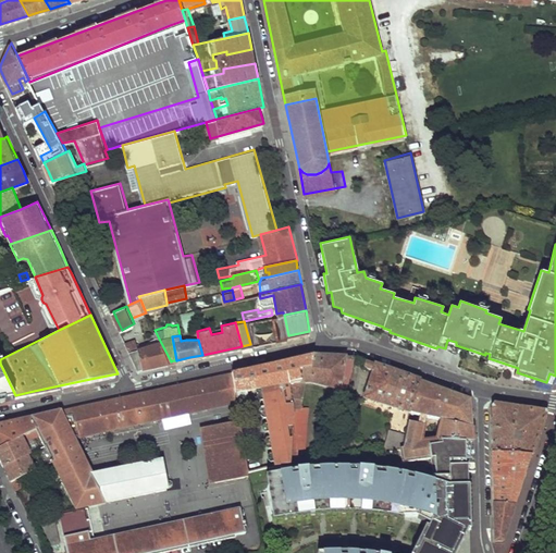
[(137,338),(127,341),(138,366),(141,367),(156,365),(171,361),(159,339),(140,345),(137,338)]
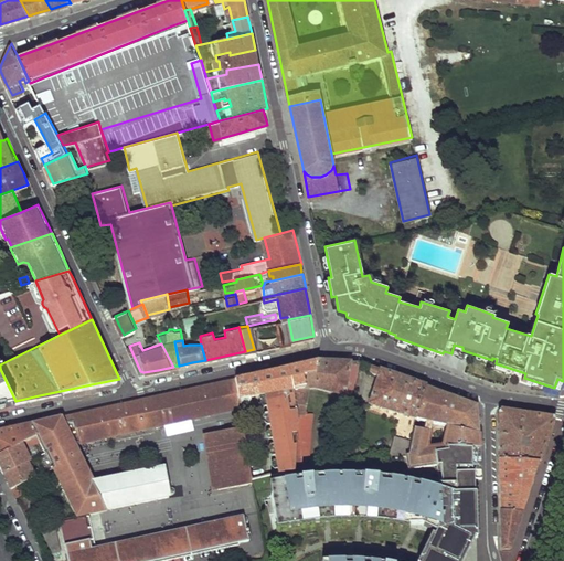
[(0,404),(16,401),(0,369),(0,364),(18,356),(12,343),(0,349),(0,404)]
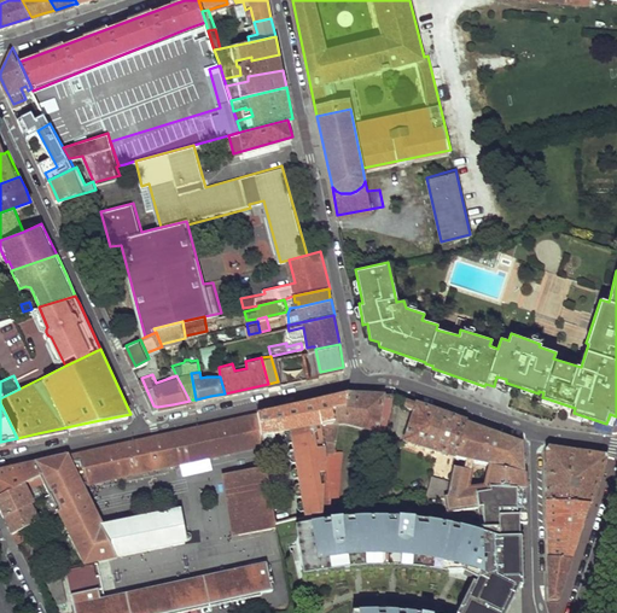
[(290,427),(306,514),(324,513),(326,449),(326,447),(326,444),(322,421),(335,419),(332,406),(347,402),(349,390),(258,410),(262,432),(290,427)]
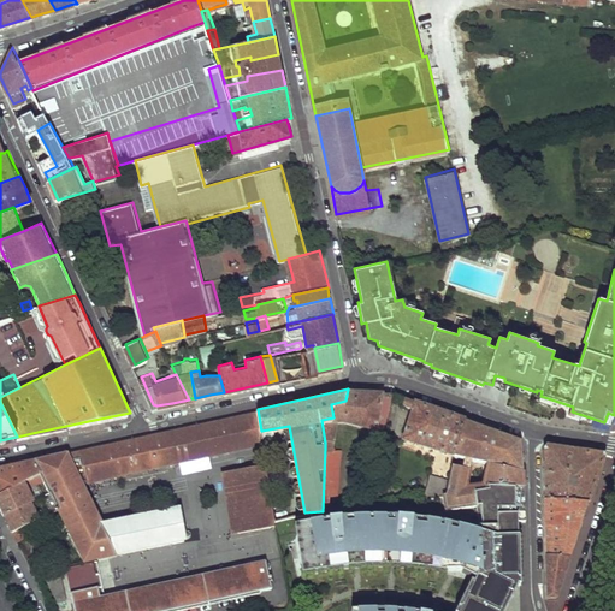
[(392,391),(348,389),(346,401),(331,404),(333,417),(321,420),(325,443),(338,443),(341,419),(349,419),(378,426),(380,416),(388,417),(392,391)]
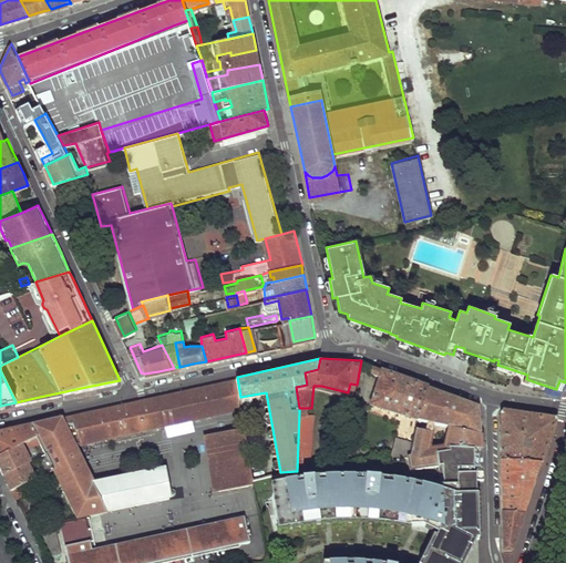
[(400,374),(372,364),(370,370),(380,375),(371,400),(417,413),(428,384),(400,374)]
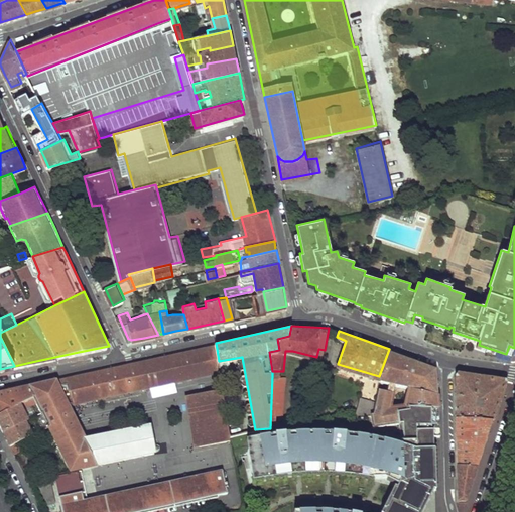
[(123,362),(29,383),(35,394),(43,410),(49,423),(71,467),(155,450),(149,423),(85,436),(70,403),(221,369),(219,361),(216,343),(123,362)]
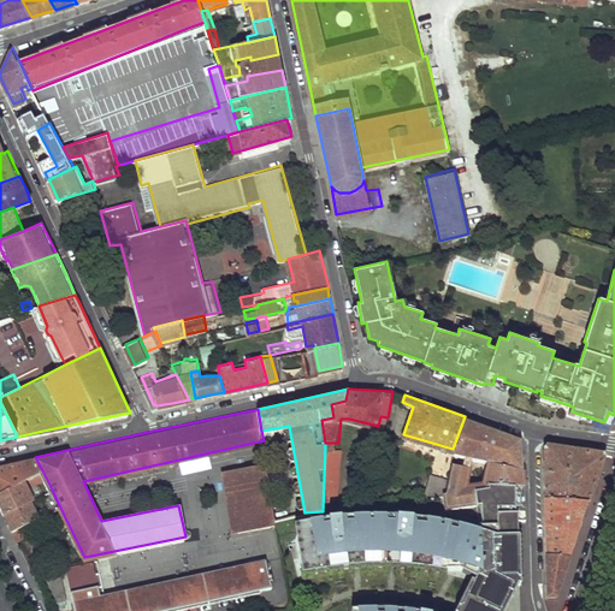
[(492,427),(465,416),(453,449),(453,451),(488,458),(524,467),(522,452),(521,437),(492,427)]
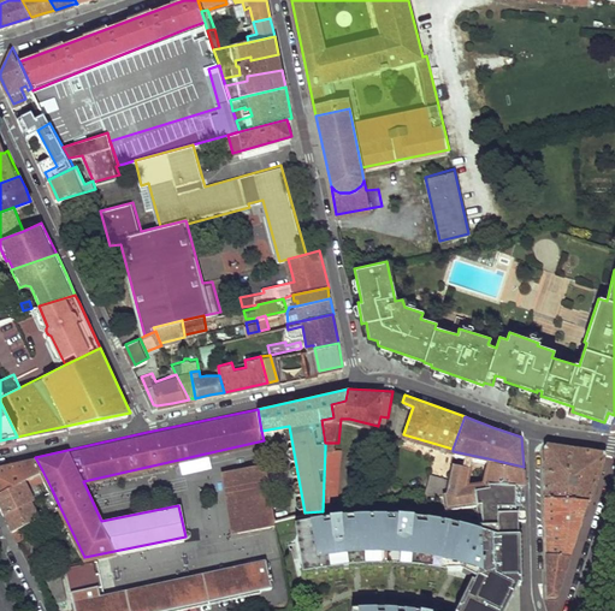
[(547,490),(547,497),(589,500),(597,475),(604,451),(547,443),(547,457),(547,474),(547,490)]
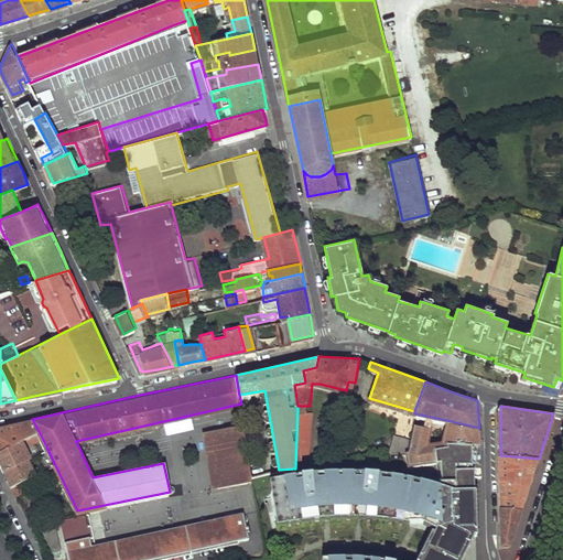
[(312,411),(298,410),(295,469),(298,467),(310,466),(312,411)]
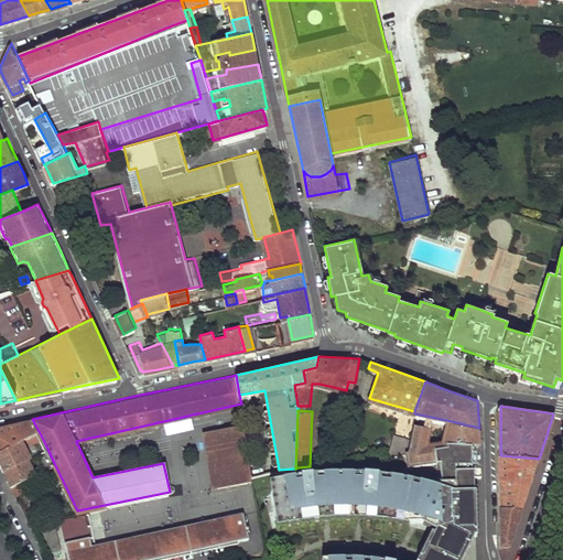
[(8,424),(0,426),(0,449),(22,439),(39,431),(32,419),(8,424)]
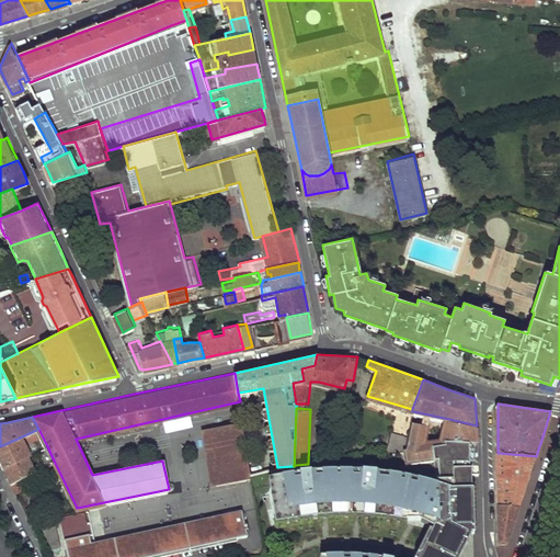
[(478,433),(477,425),(444,418),(441,436),(425,439),(427,422),(411,420),(410,434),(408,447),(433,444),(450,442),(450,440),(477,440),(478,440),(478,433)]
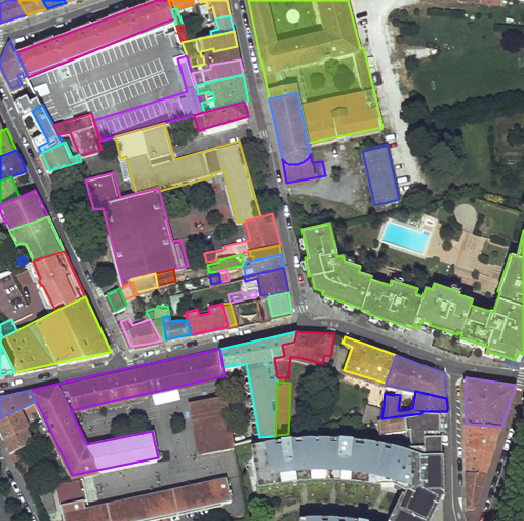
[(227,394),(196,399),(204,450),(235,445),(235,442),(227,394)]
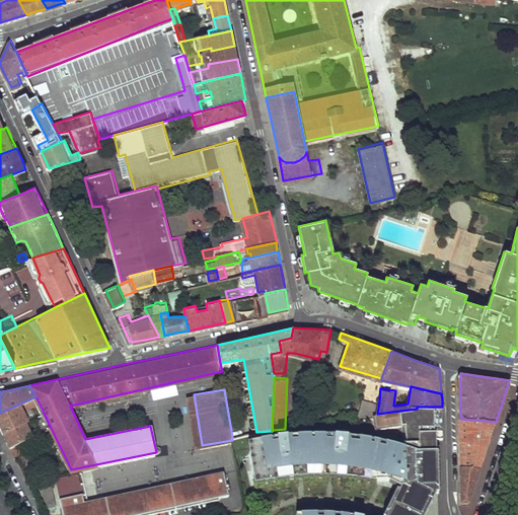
[(377,414),(379,401),(364,398),(362,417),(373,415),(375,414),(377,414)]
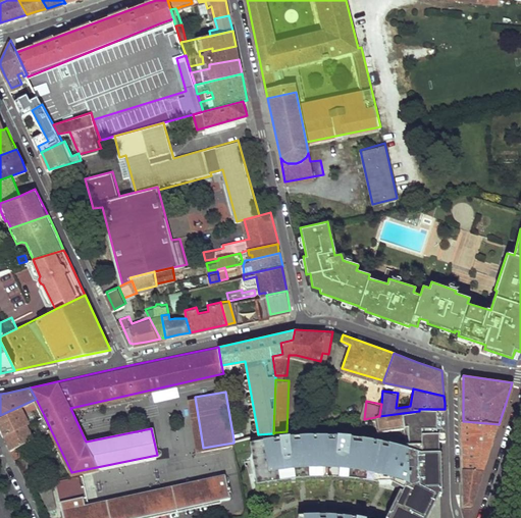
[(20,406),(0,415),(0,425),(0,426),(4,433),(27,423),(29,422),(20,406)]
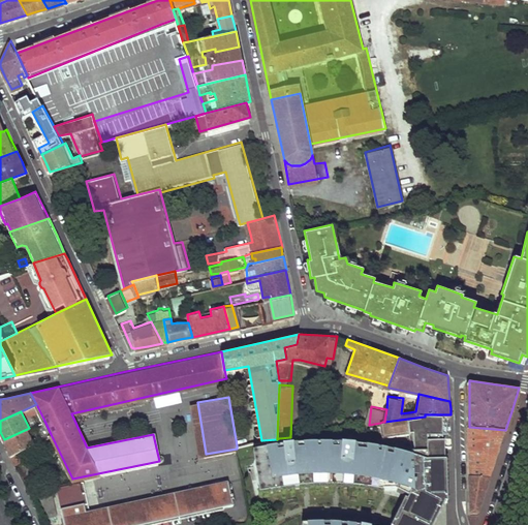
[(315,524),(432,524),(444,499),(447,499),(445,445),(451,445),(449,414),(425,414),(425,417),(408,419),(384,422),(382,422),(384,436),(414,432),(414,451),(366,443),(354,442),(339,442),(318,441),(302,442),(285,444),(271,446),(258,449),(264,484),(268,484),(284,481),(292,480),(293,480),(301,479),(304,479),(306,479),(312,477),(317,477),(322,477),(332,477),(351,479),(353,479),(363,480),(364,480),(373,481),(380,482),(382,482),(386,483),(385,476),(412,489),(409,494),(408,497),(405,496),(396,516),(392,524),(393,524),(347,524),(341,524),(334,524),(325,524),(316,524),(315,524)]
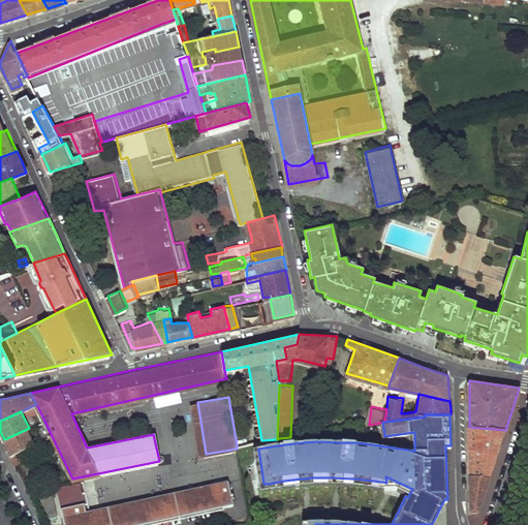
[(44,421),(35,426),(42,439),(51,434),(44,421)]
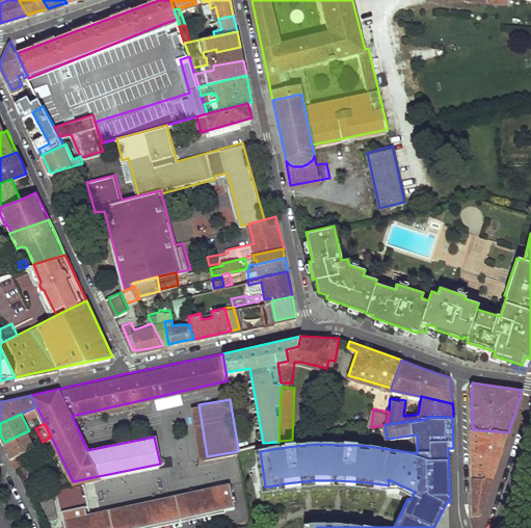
[(472,454),(473,477),(493,480),(500,456),(508,432),(472,429),(472,454)]
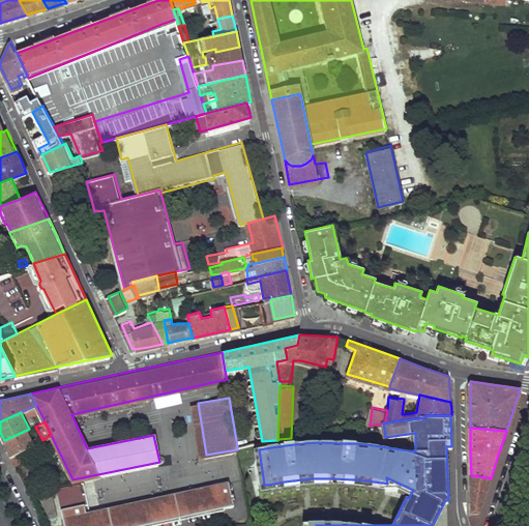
[(27,430),(4,440),(7,447),(11,455),(28,446),(34,443),(27,430)]
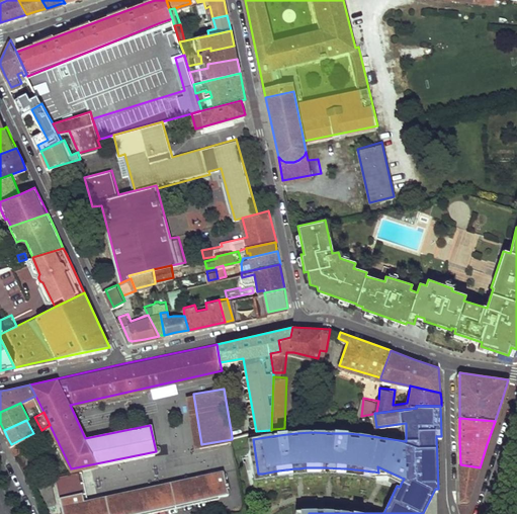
[(27,436),(11,444),(12,447),(14,451),(15,452),(31,443),(27,436)]
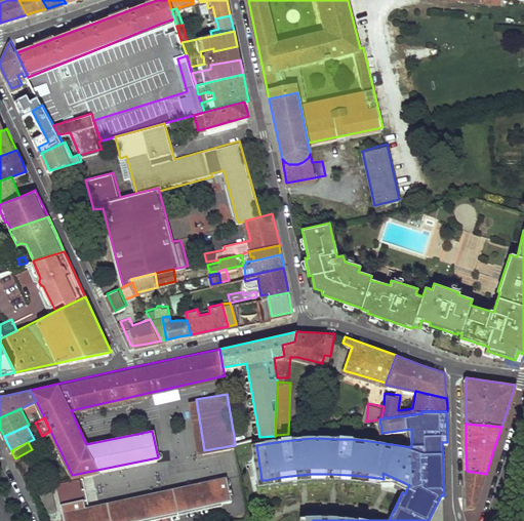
[(257,481),(262,480),(256,445),(252,446),(257,481)]
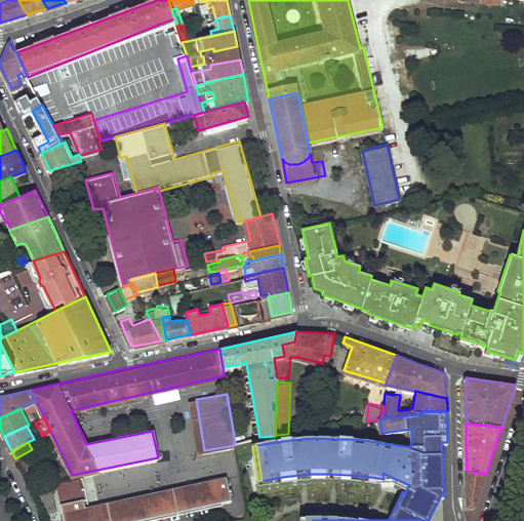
[(467,471),(467,507),(475,508),(480,491),(486,474),(467,471)]
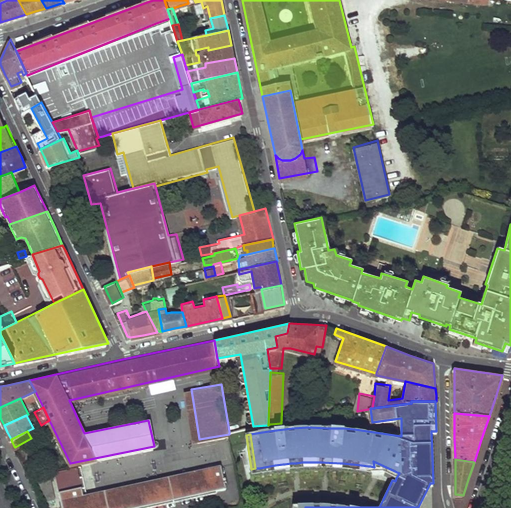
[(373,461),(374,467),(370,466),(370,472),(385,471),(385,472),(396,478),(399,473),(373,461)]
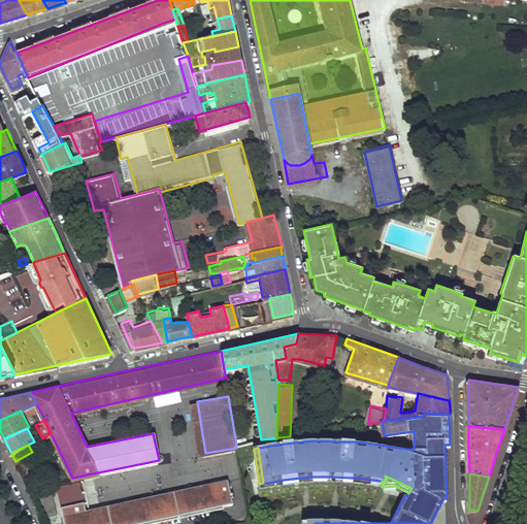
[(79,479),(57,484),(65,523),(131,523),(234,502),(229,480),(87,509),(79,479)]
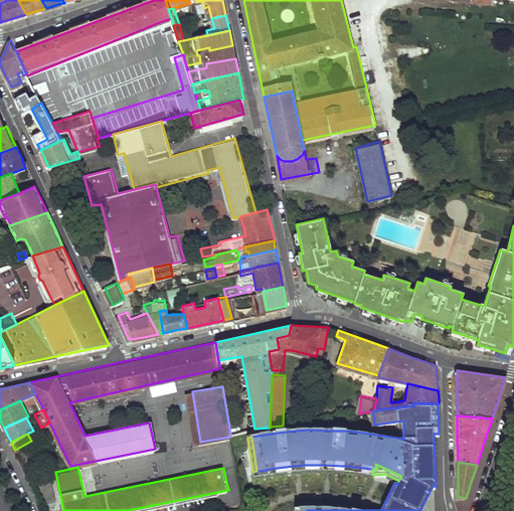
[(50,471),(35,475),(47,499),(55,497),(50,471)]
